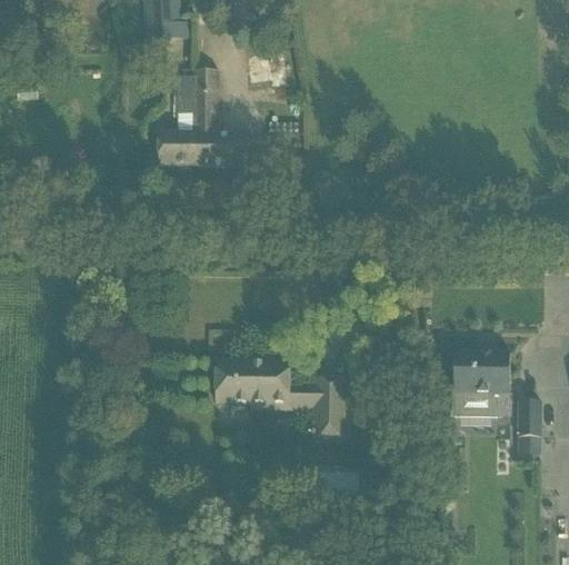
[(142,0),(145,38),(168,37),(167,21),(182,20),(180,0),(142,0)]
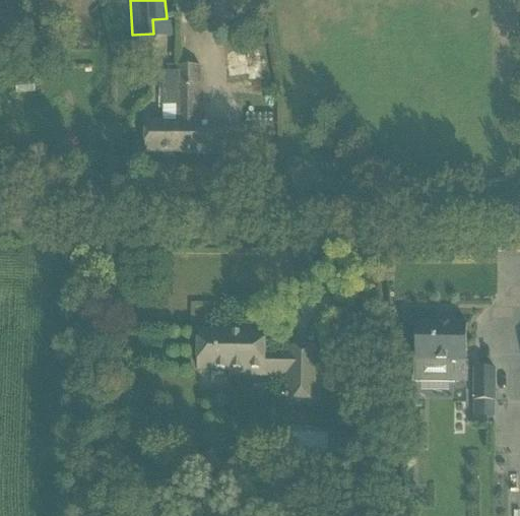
[(145,120),(145,150),(184,150),(226,151),(226,121),(206,121),(197,121),(198,66),(176,66),(176,69),(166,69),(166,104),(176,104),(176,113),(176,121),(166,120),(145,120)]
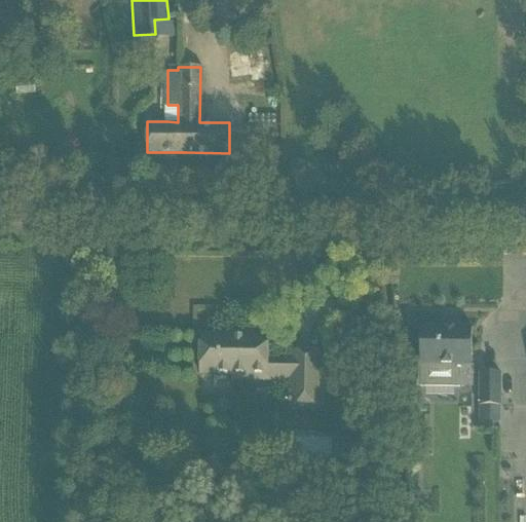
[(473,325),(421,325),(420,383),(459,383),(459,378),(472,378),(472,364),(473,325)]
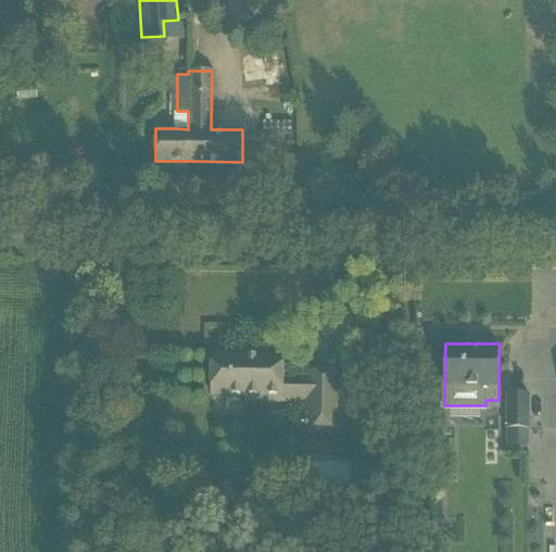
[(340,424),(341,392),(341,371),(306,371),(306,377),(282,376),(282,350),(260,350),(260,354),(213,353),(213,392),(261,393),(261,398),(305,398),(305,424),(340,424)]
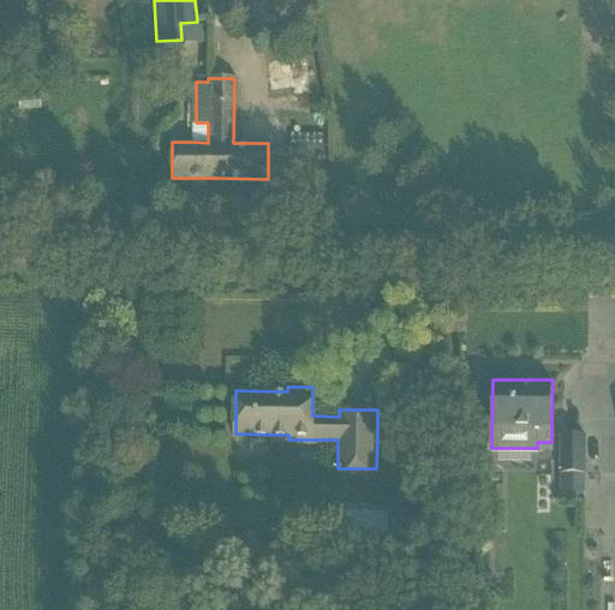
[(561,432),(561,471),(585,471),(585,432),(561,432)]
